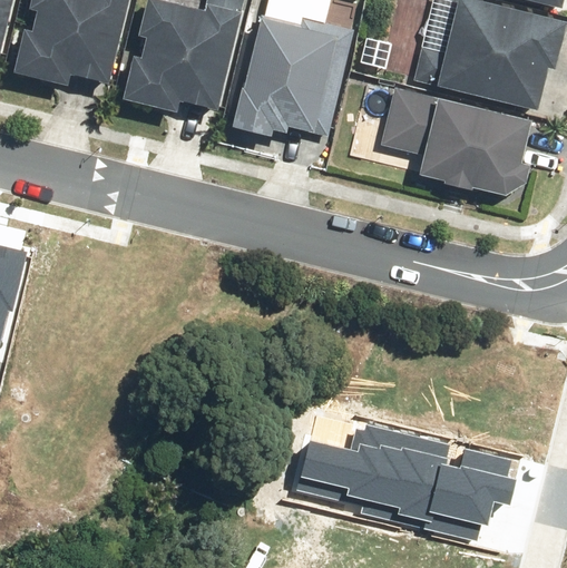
[(0,46),(10,0),(0,0),(0,46)]
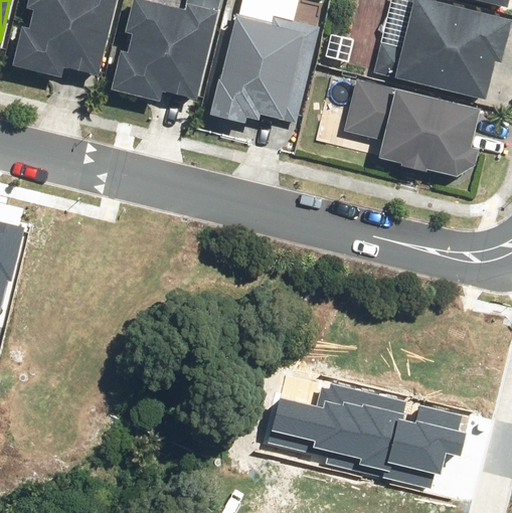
[(98,74),(115,0),(28,0),(27,8),(33,10),(29,27),(23,25),(13,65),(62,77),(64,66),(98,74)]
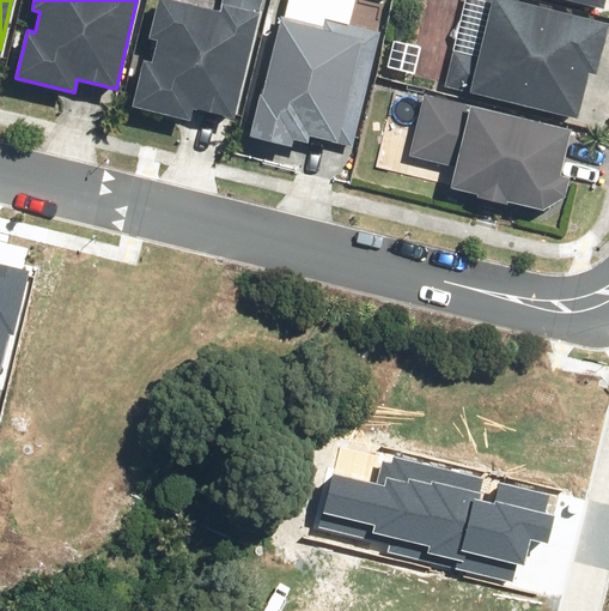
[(233,118),(261,0),(220,0),(219,10),(178,0),(158,0),(150,38),(157,41),(151,61),(145,60),(134,107),(192,120),(194,108),(233,118)]
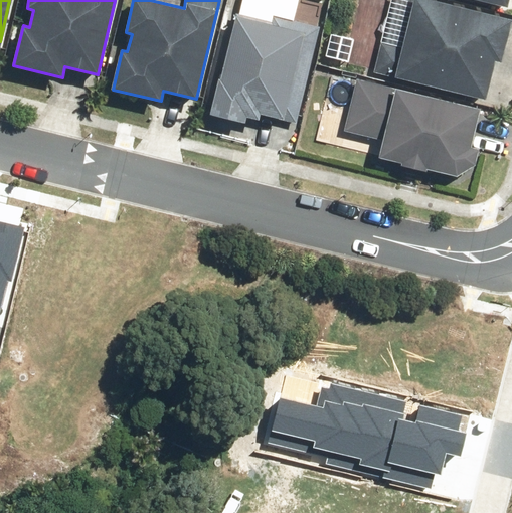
[(511,19),(432,0),(412,0),(401,48),(381,43),(374,73),(486,101),(495,62),(500,63),(511,19)]
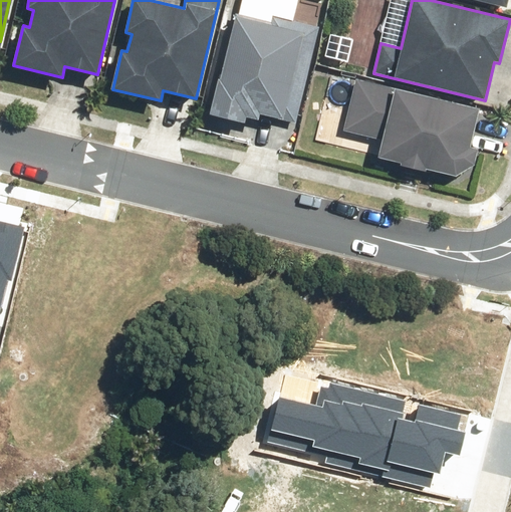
[(294,124),(317,28),(270,17),(268,22),(236,14),(221,78),(219,78),(211,114),(246,122),(247,117),(259,120),(260,114),(283,119),(282,121),(294,124)]
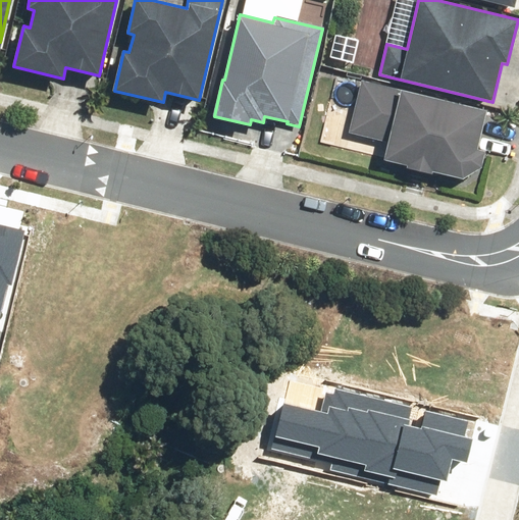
[(487,109),(361,79),(348,135),(387,144),(383,160),(407,165),(406,168),(433,174),(433,172),(463,178),(481,167),(485,150),(478,148),(487,109)]
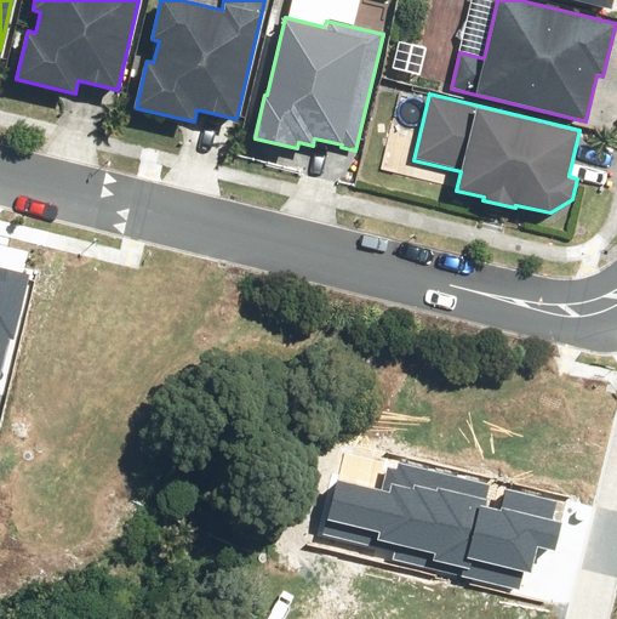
[(0,362),(5,341),(10,342),(27,278),(0,272),(0,362)]
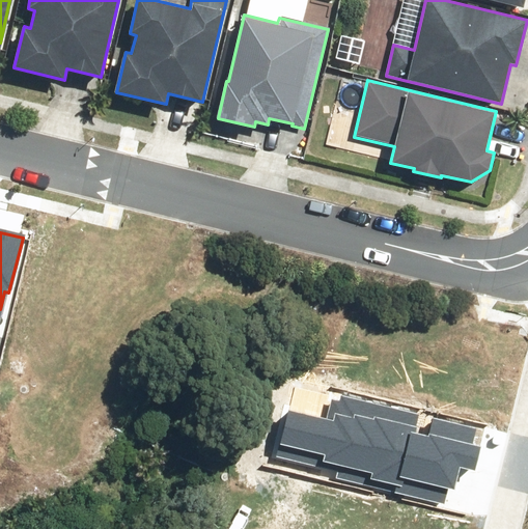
[(470,446),(474,430),(339,397),(337,404),(330,402),(325,421),(285,412),(274,460),(313,470),(314,463),(337,468),(333,481),(441,507),(445,491),(452,493),(457,470),(471,474),(477,448),(470,446)]
